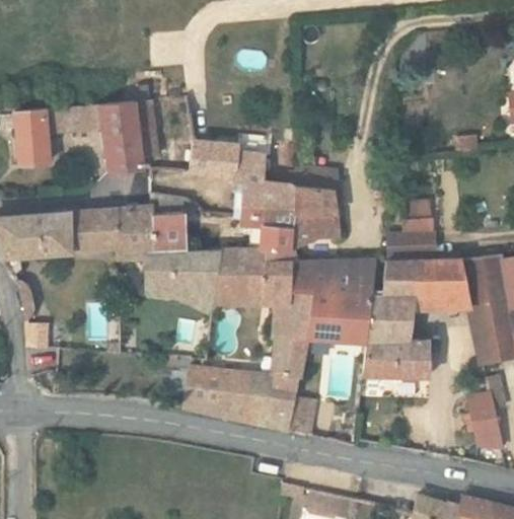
[(141,170),(139,157),(153,155),(146,100),(96,106),(106,175),(141,170)]
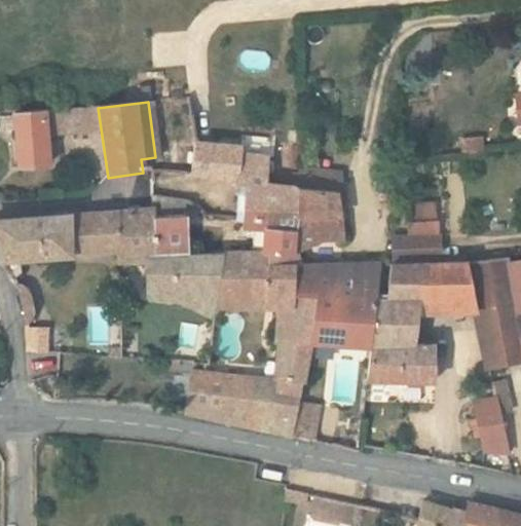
[(48,110),(17,112),(22,168),(52,165),(48,110)]
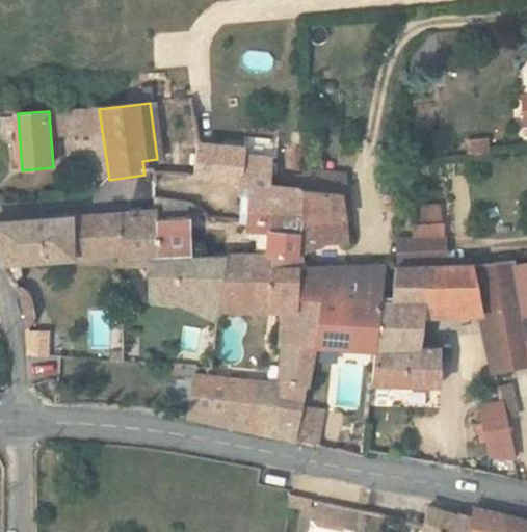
[(260,215),(298,214),(302,187),(272,184),(275,154),(254,151),(255,138),(211,137),(215,154),(248,164),(242,216),(260,215)]
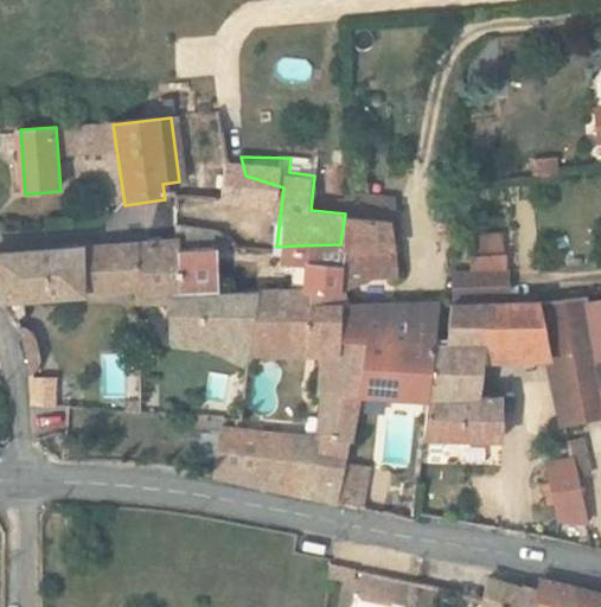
[(222,200),(244,203),(245,176),(228,171),(222,200)]
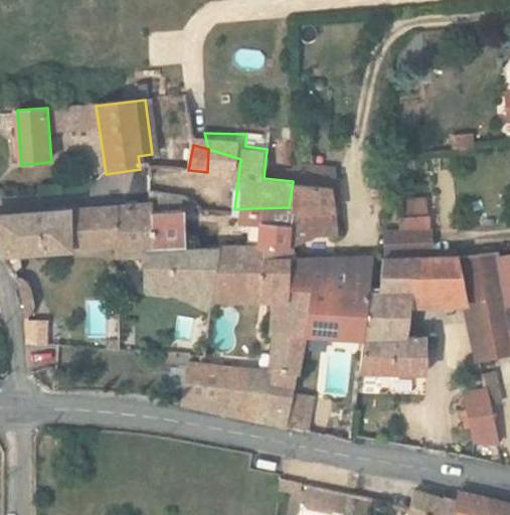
[(348,165),(296,160),(293,181),(289,207),(282,241),(329,236),(334,196),(345,197),(348,165)]
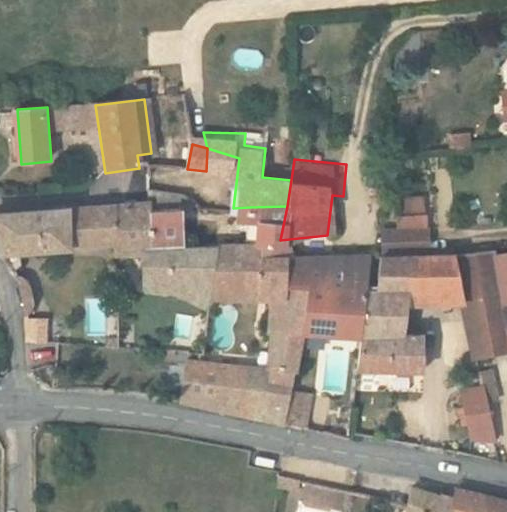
[(193,209),(219,209),(178,191),(149,190),(149,201),(148,213),(193,209)]
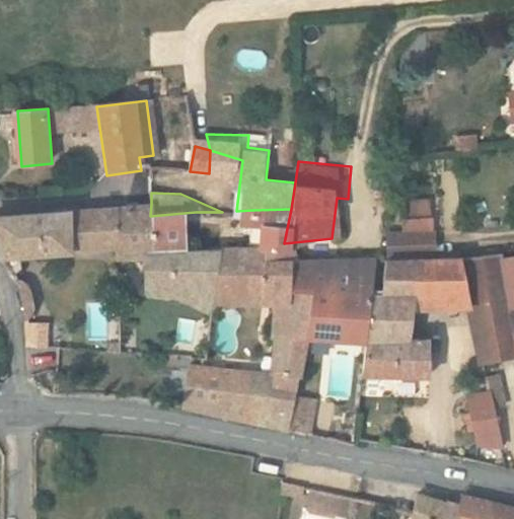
[(405,200),(406,231),(388,232),(389,255),(437,253),(435,199),(405,200)]
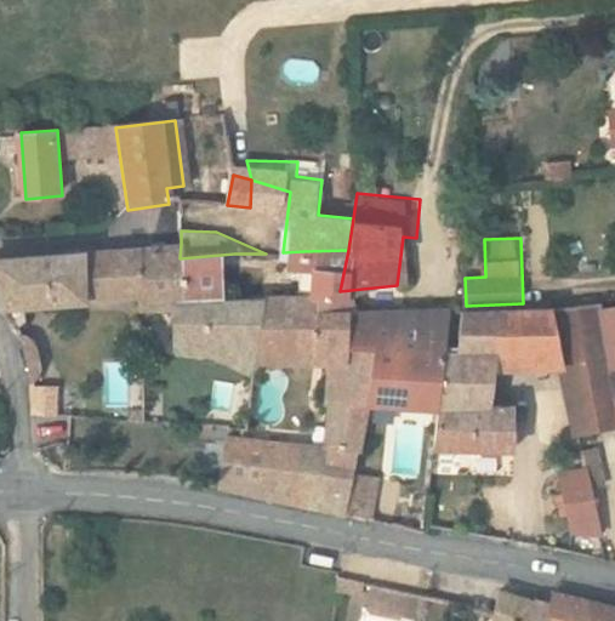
[(234,297),(234,254),(180,258),(181,244),(0,261),(0,274),(10,312),(125,297),(130,313),(164,309),(164,348),(256,353),(272,296),(234,297)]
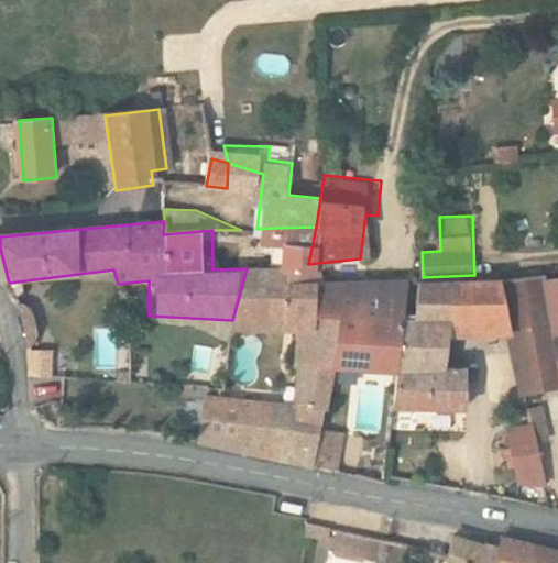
[(307,269),(308,264),(316,227),(275,228),(273,268),(307,269)]
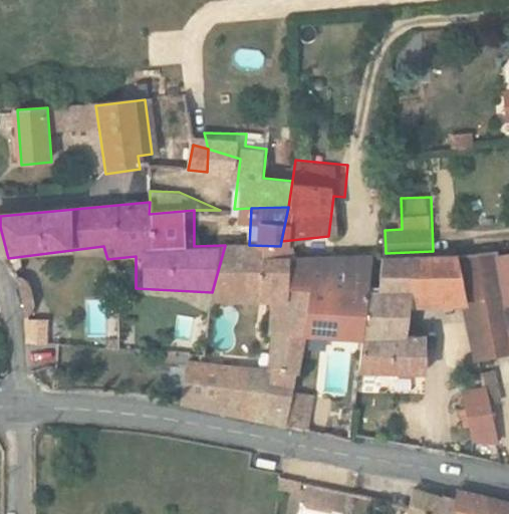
[(290,263),(293,263),(280,246),(249,245),(225,245),(212,292),(211,296),(281,303),(271,369),(295,374),(303,334),(310,293),(287,288),(290,263)]
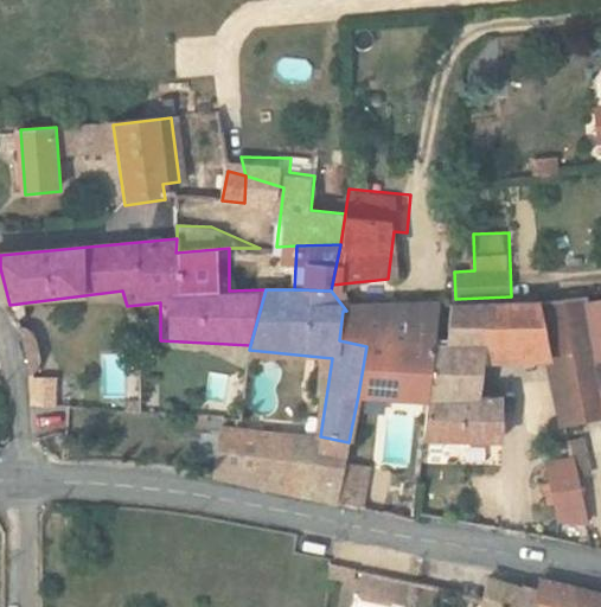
[(600,294),(479,302),(441,305),(436,343),(427,403),(422,441),(509,443),(511,409),(483,404),(488,366),(548,360),(563,432),(600,428),(600,294)]
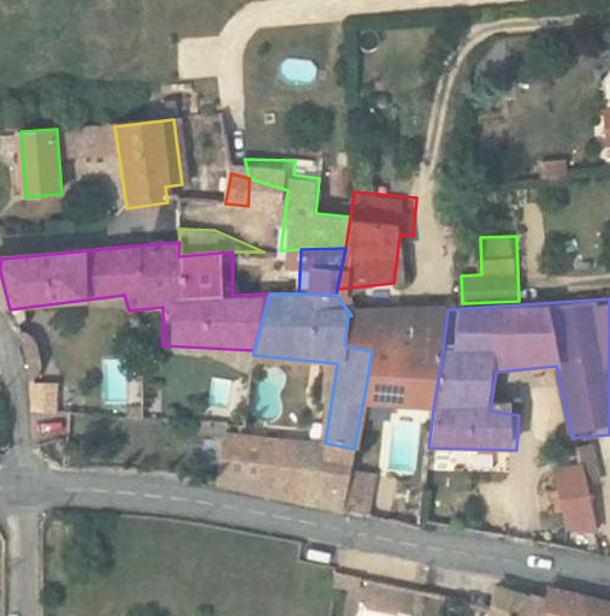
[(443,348),(448,309),(427,311),(421,345),(443,348)]
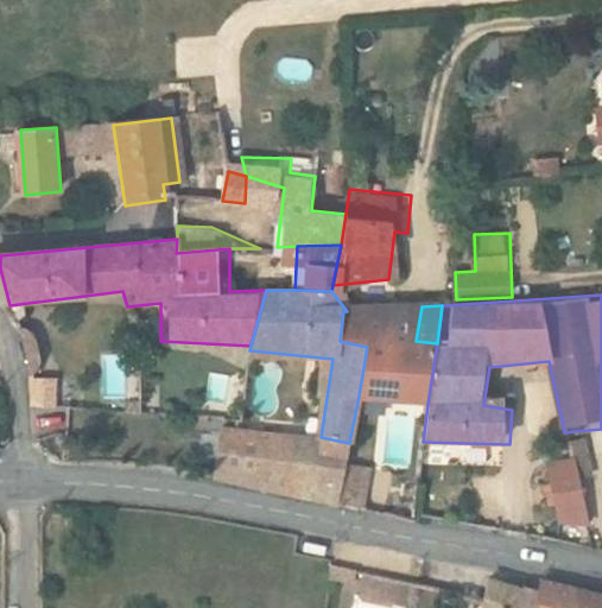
[(428,404),(437,343),(416,341),(422,306),(347,311),(343,311),(340,341),(367,347),(359,396),(428,404)]
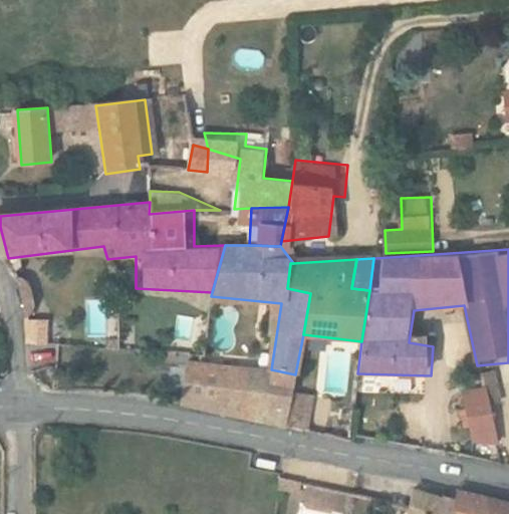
[(28,341),(51,342),(51,318),(28,318),(28,341)]
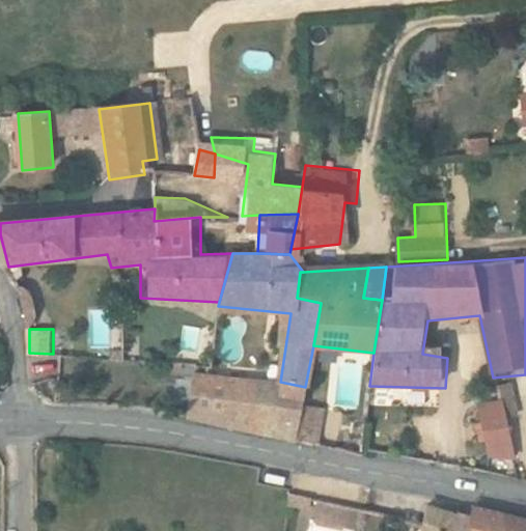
[(273,440),(280,382),(191,376),(184,419),(273,440)]
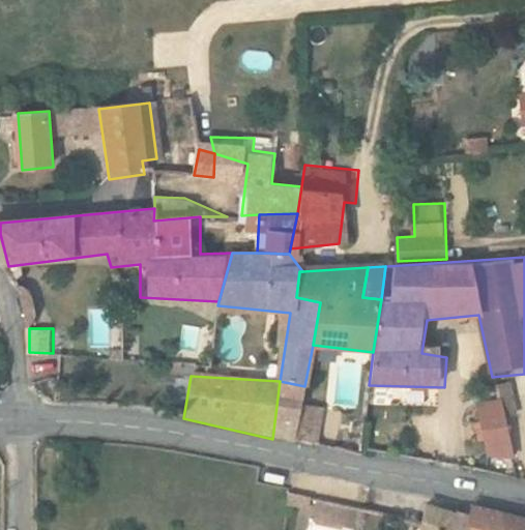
[(296,444),(304,386),(280,381),(272,439),(296,444)]
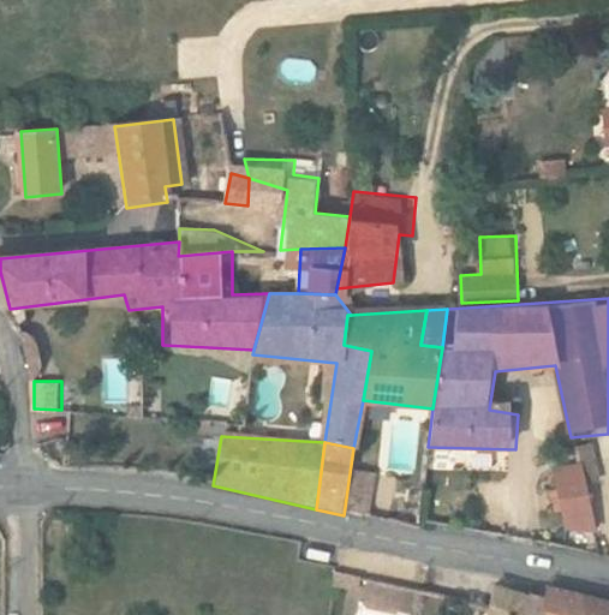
[(566,544),(593,550),(579,482),(555,481),(566,544)]
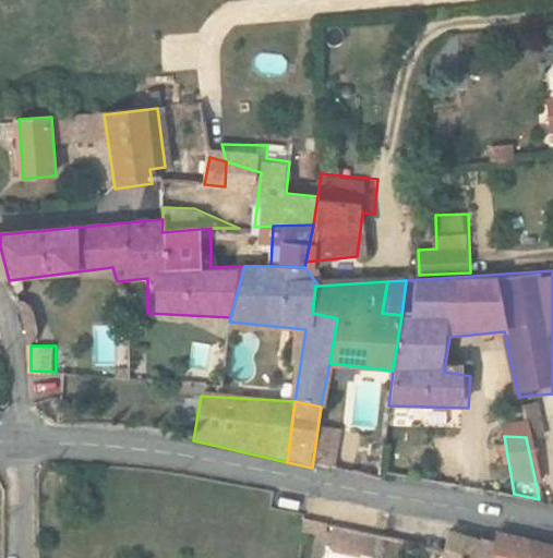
[(331,522),(307,520),(305,534),(329,536),(331,522)]
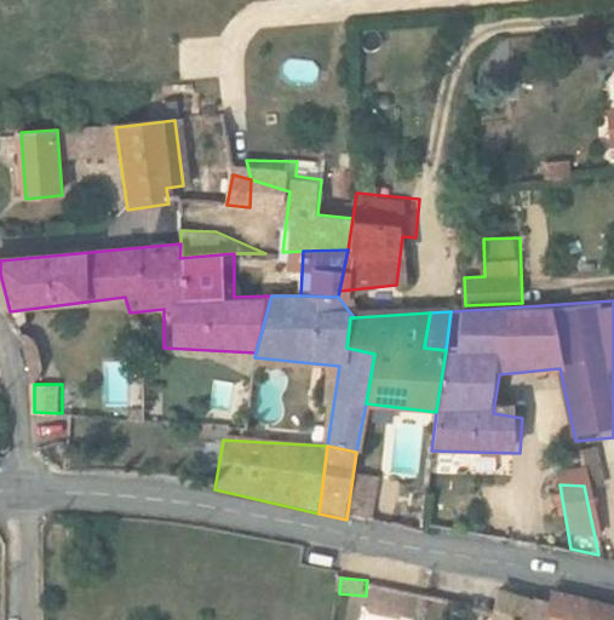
[(522,602),(518,619),(613,619),(613,609),(546,591),(544,607),(522,602)]
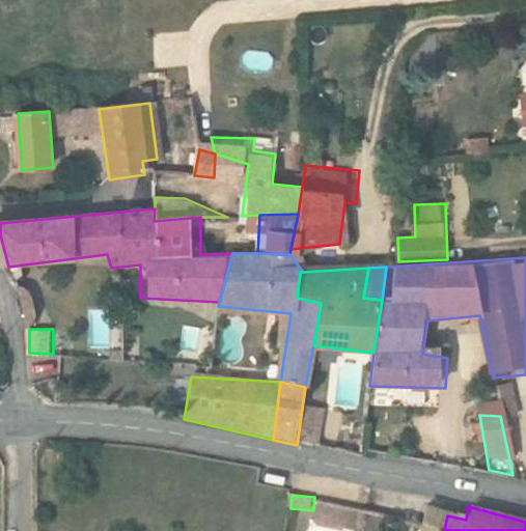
[(432,511),(425,510),(422,530),(444,530),(447,515),(432,511)]
